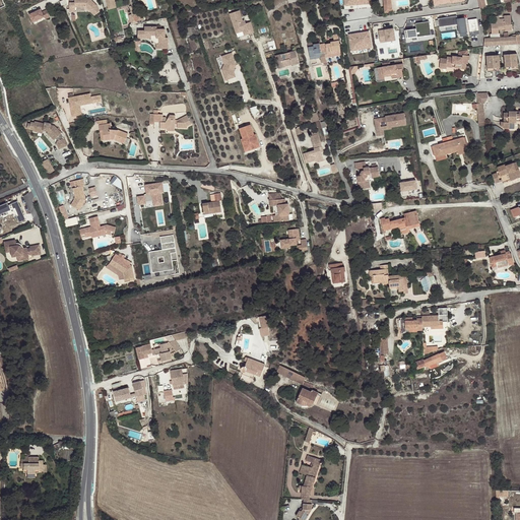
[(74,0),(75,2),(69,3),(69,12),(75,12),(75,7),(85,7),(90,12),(96,5),(91,0),(74,0)]
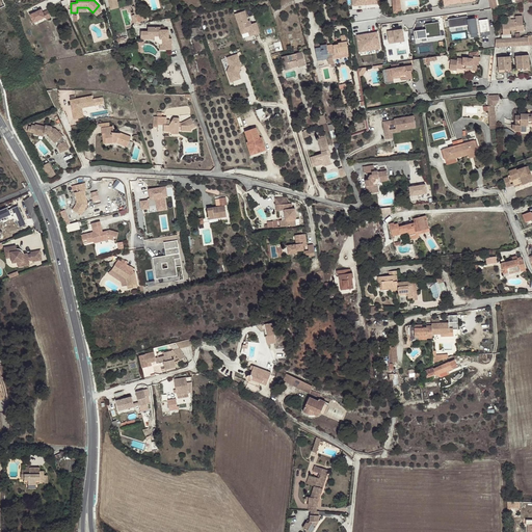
[(494,8),(499,7),(496,0),(489,0),(493,8),(494,8)]
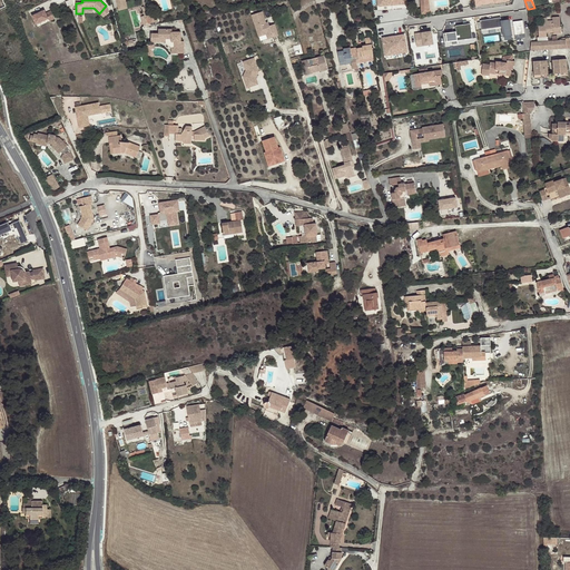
[(45,10),(33,17),(37,25),(49,19),(50,21),(53,20),(49,12),(47,13),(45,10)]
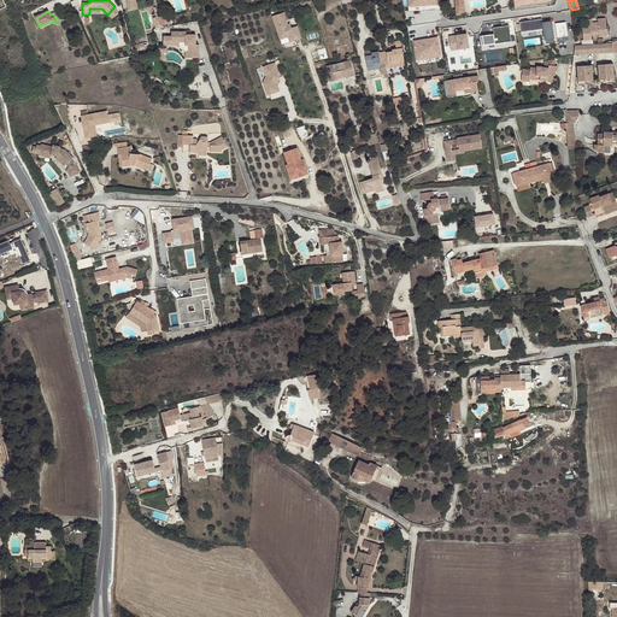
[(285,11),(272,15),(280,40),(287,37),(288,40),(301,37),(297,23),(288,25),(285,11)]
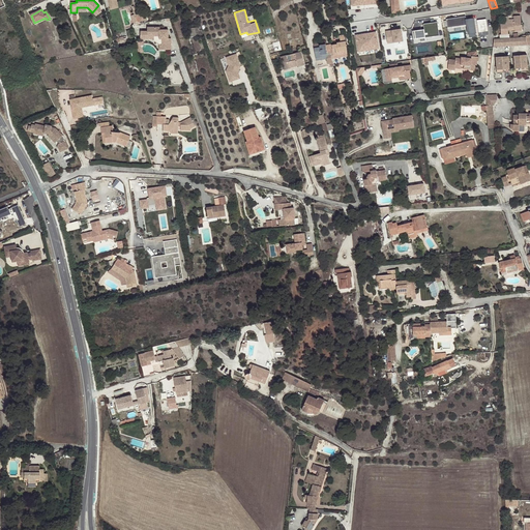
[(503,34),(503,38),(513,37),(512,33),(512,34),(511,30),(518,29),(519,30),(526,30),(526,25),(525,25),(524,15),(517,16),(517,19),(511,20),(511,17),(507,17),(508,24),(504,24),(504,34),(503,34)]
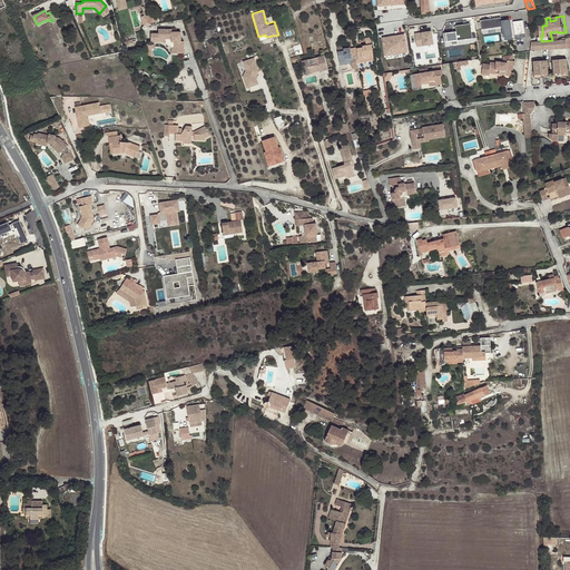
[(509,41),(516,40),(513,26),(511,26),(511,22),(509,21),(504,22),(503,18),(490,20),(491,29),(504,27),(507,29),(509,41)]
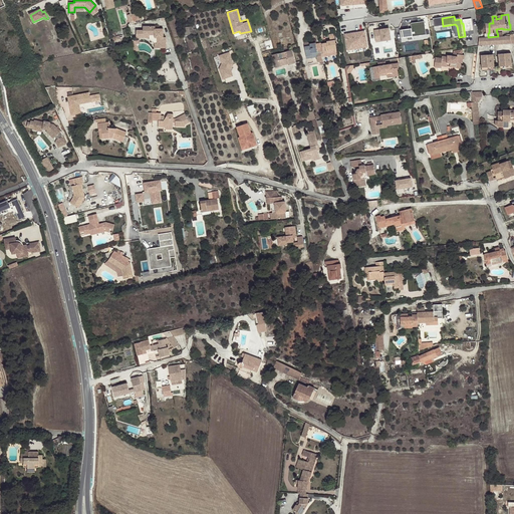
[(468,35),(476,34),(474,19),(465,20),(468,35)]
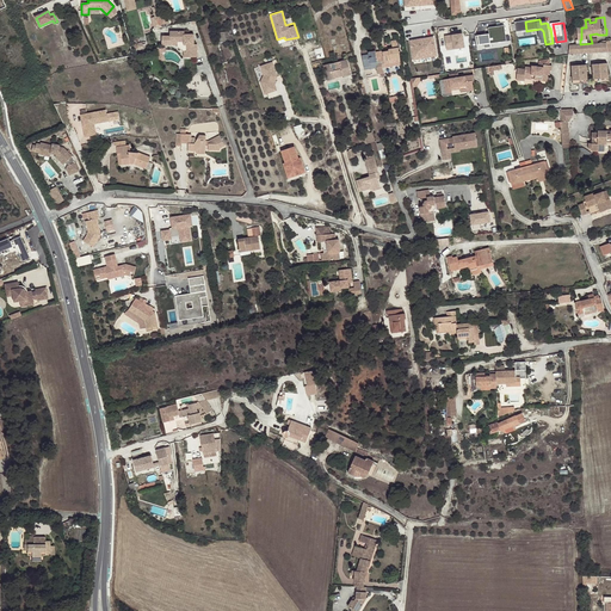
[(507,48),(504,29),(489,29),(491,37),(479,37),(480,50),(507,48)]
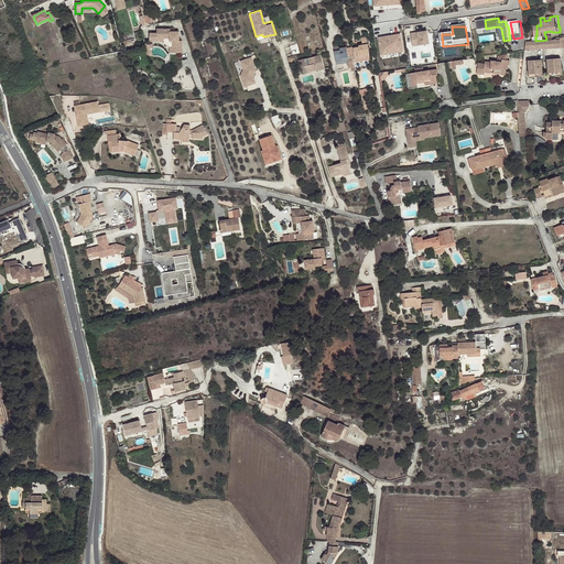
[(175,34),(175,32),(170,32),(171,29),(156,30),(156,33),(150,34),(150,42),(158,41),(158,38),(164,38),(164,39),(171,39),(173,41),(173,53),(182,53),(182,41),(180,41),(180,36),(176,36),(175,34)]
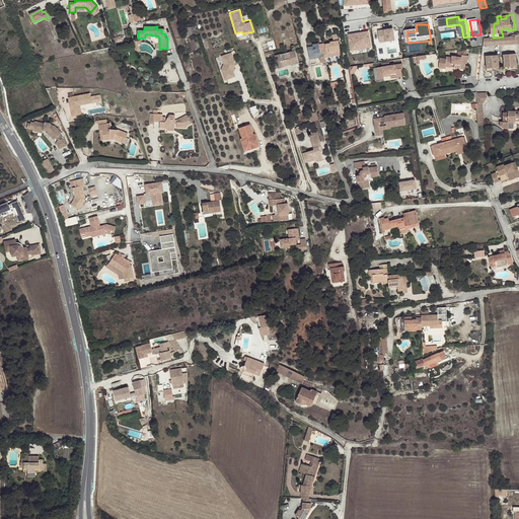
[(394,41),(392,28),(386,29),(387,31),(384,31),(384,30),(377,31),(378,39),(385,39),(385,42),(394,41)]
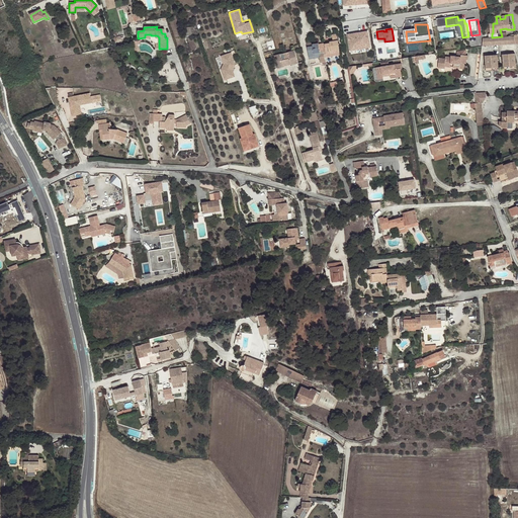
[(368,29),(358,31),(360,46),(371,44),(368,29)]
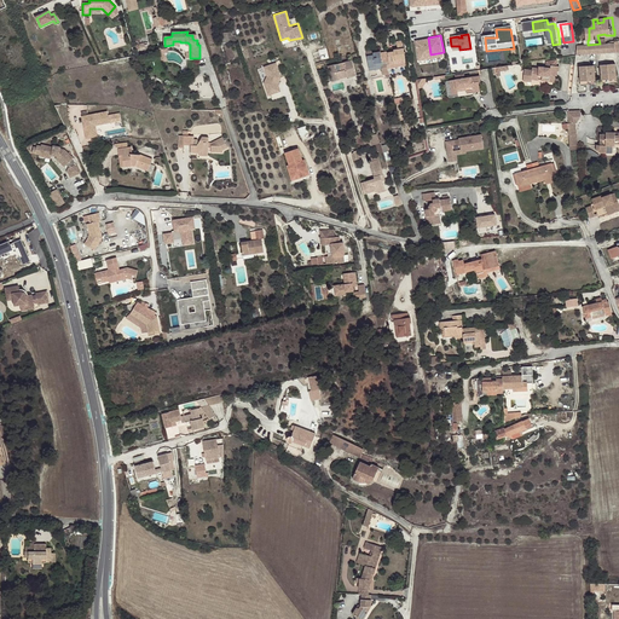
[(428,38),(415,39),(417,56),(431,55),(428,38)]
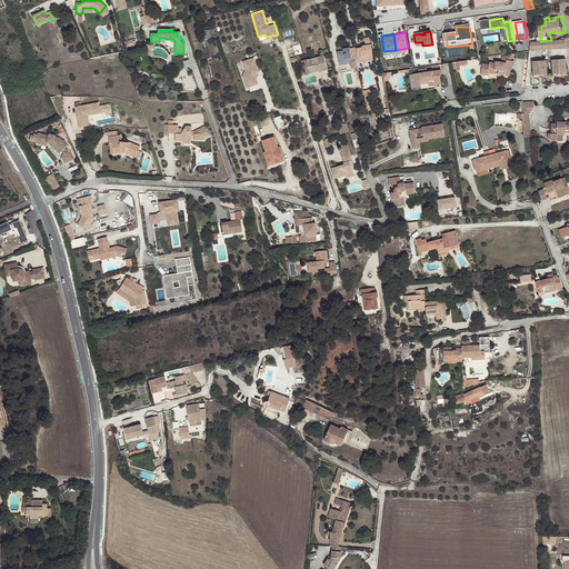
[(171,53),(175,53),(175,41),(172,39),(166,39),(166,38),(159,38),(159,41),(166,41),(166,42),(166,43),(167,43),(167,45),(167,46),(168,46),(168,47),(169,47),(170,47),(170,48),(171,48),(171,53)]
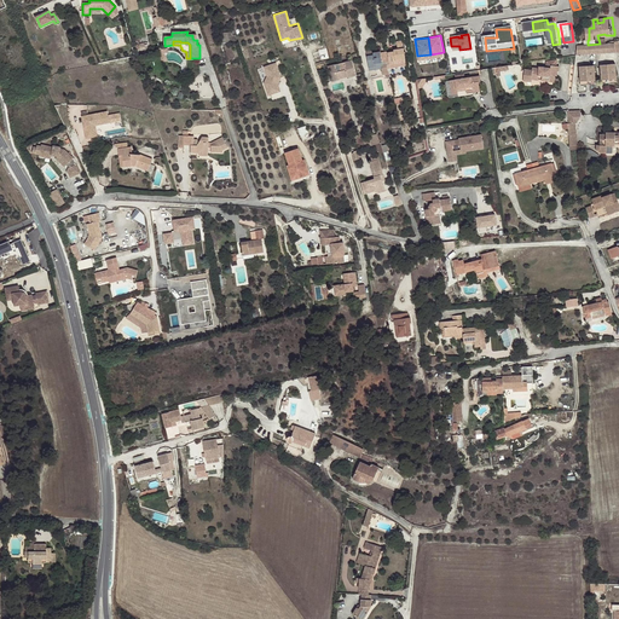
[(617,41),(600,44),(600,53),(618,51),(617,41)]
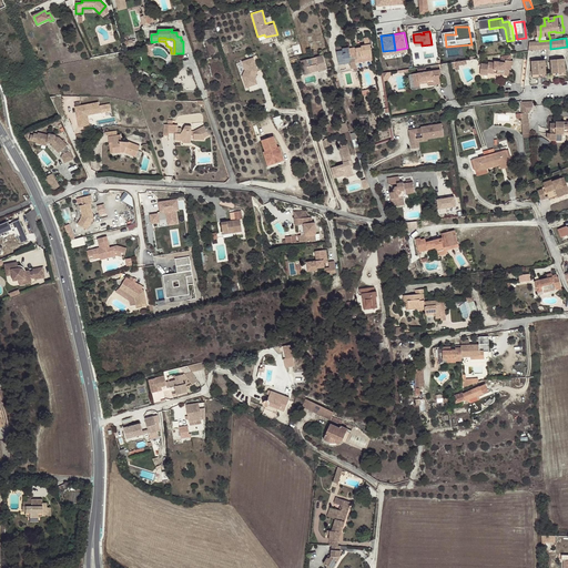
[(356,49),(357,57),(357,59),(366,58),(366,56),(372,54),(371,46),(369,46),(369,39),(365,39),(365,44),(366,47),(362,47),(362,48),(356,49)]
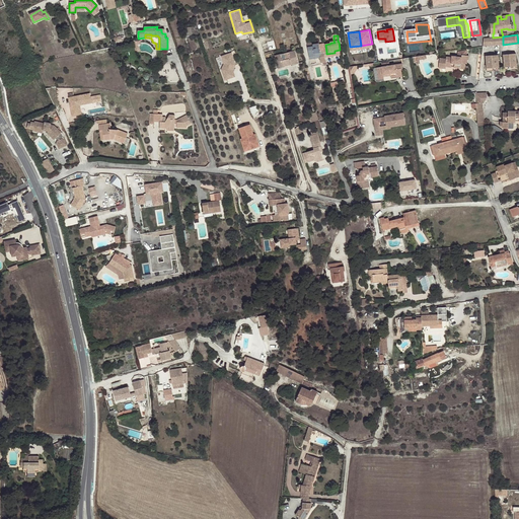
[(493,38),(487,39),(486,47),(503,45),(503,36),(493,38)]
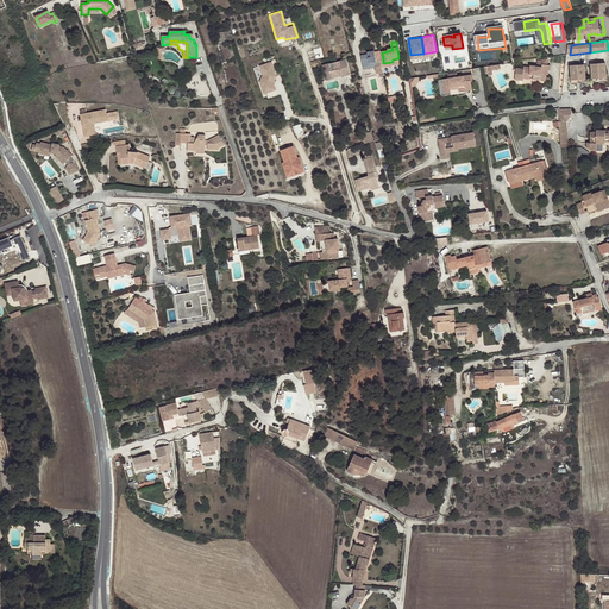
[(362,56),(364,68),(372,66),(371,63),(376,62),(381,61),(380,54),(380,52),(376,52),(375,51),(368,52),(368,55),(362,56)]
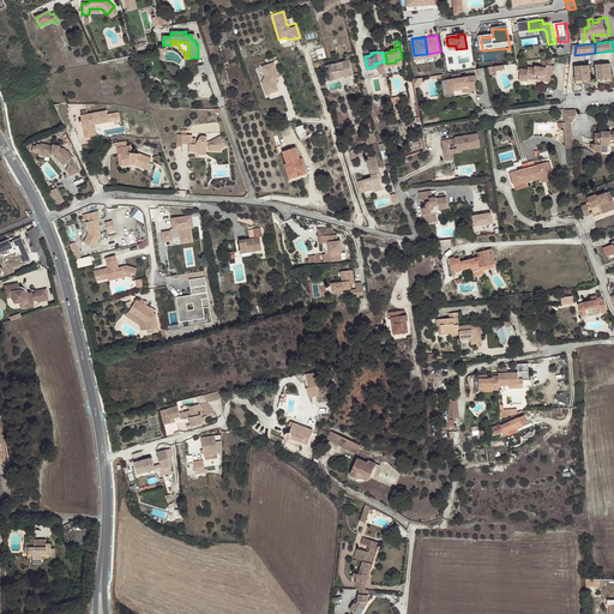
[(326,65),(329,80),(337,78),(336,71),(344,70),(347,77),(353,74),(350,60),(326,65)]
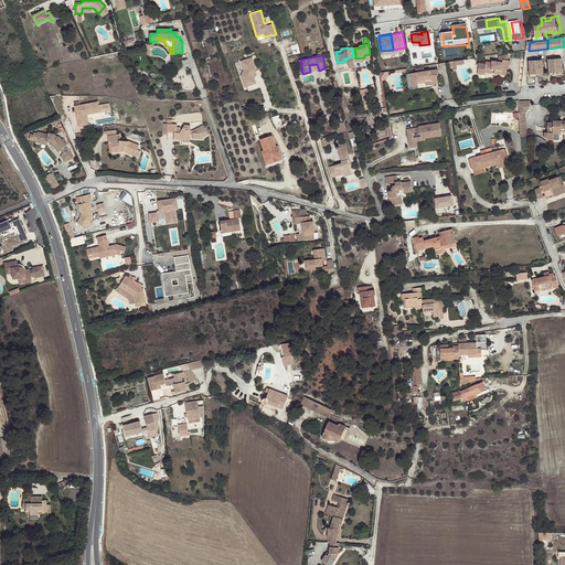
[(551,60),(552,74),(564,72),(564,60),(564,59),(551,60)]
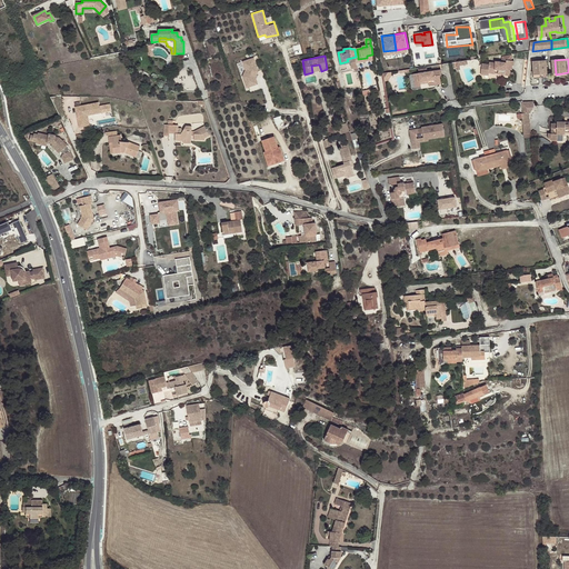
[(261,82),(255,60),(243,62),(247,76),(239,78),(242,90),(255,88),(253,85),(261,82)]
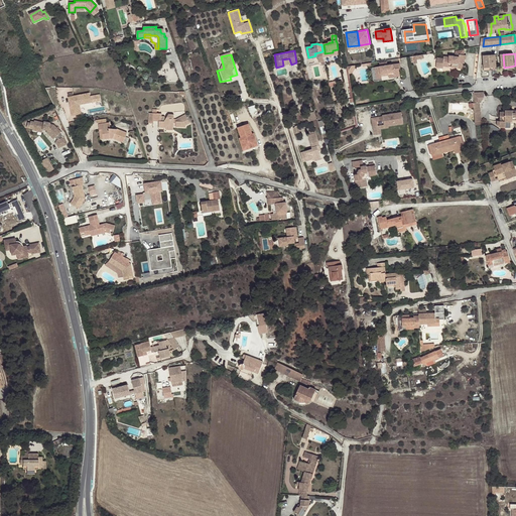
[(486,55),(486,69),(499,68),(498,54),(486,55)]
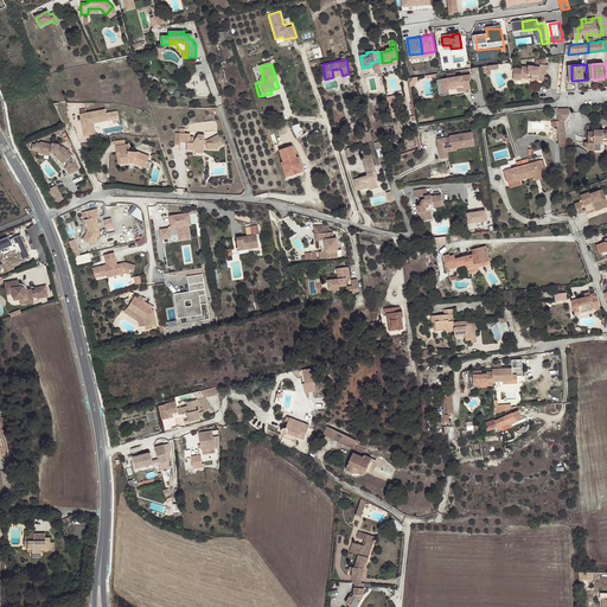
[(542,69),(531,68),(531,70),(524,69),(524,71),(517,70),(516,80),(524,81),(524,78),(531,78),(531,77),(531,75),(535,75),(535,77),(542,78),(541,82),(547,83),(548,77),(549,77),(549,72),(550,72),(551,68),(543,66),(542,69)]
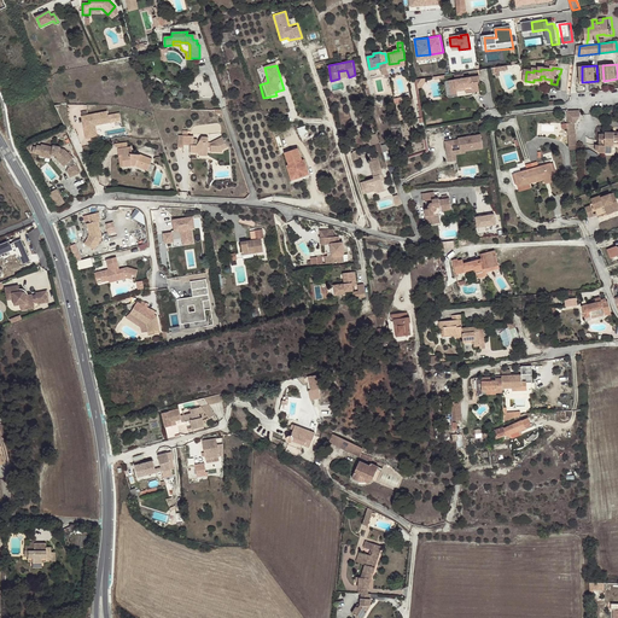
[(472,95),(479,94),(478,85),(481,85),(479,79),(464,81),(464,77),(454,79),(455,82),(456,92),(461,91),(461,89),(465,88),(465,91),(472,89),(472,93),(472,95)]
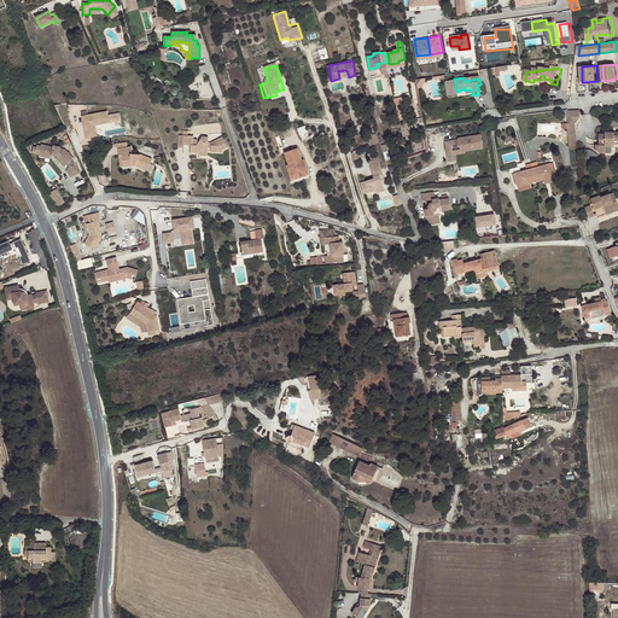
[(455,82),(449,83),(452,98),(458,97),(456,94),(466,93),(466,94),(472,93),(472,89),(465,91),(465,88),(461,89),(461,91),(456,92),(455,82)]
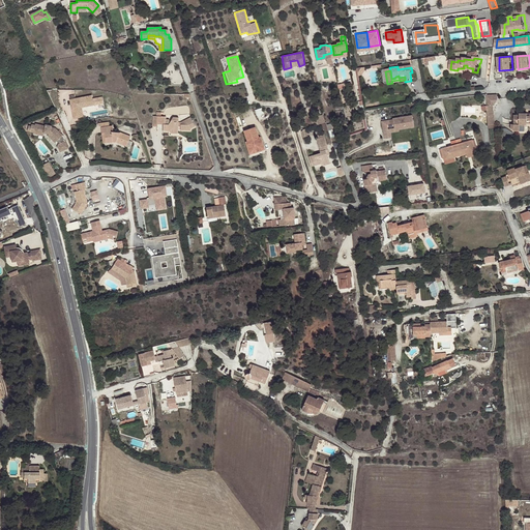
[(70,99),(75,118),(83,116),(81,108),(104,102),(102,97),(93,98),(92,95),(70,99)]
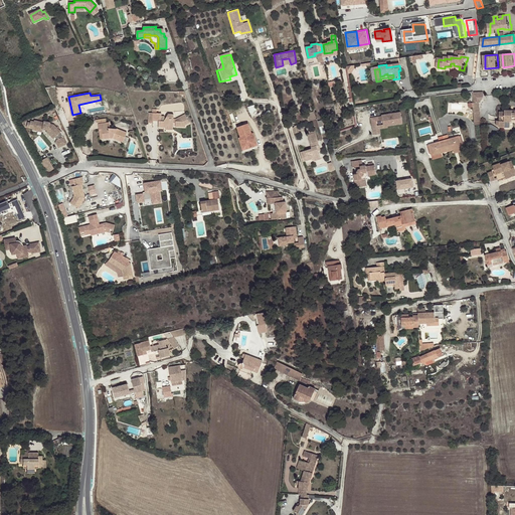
[(485,93),(474,93),(474,103),(480,103),(482,103),(482,100),(483,100),(485,98),(485,96),(485,93)]
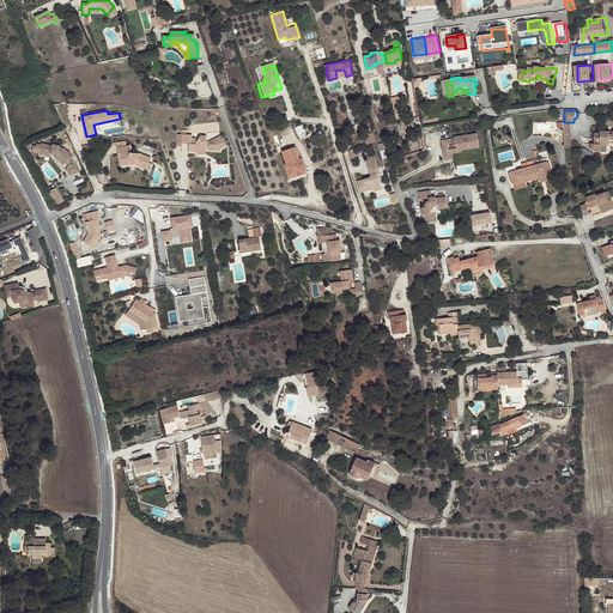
[(299,139),(308,138),(304,123),(296,126),(299,139)]
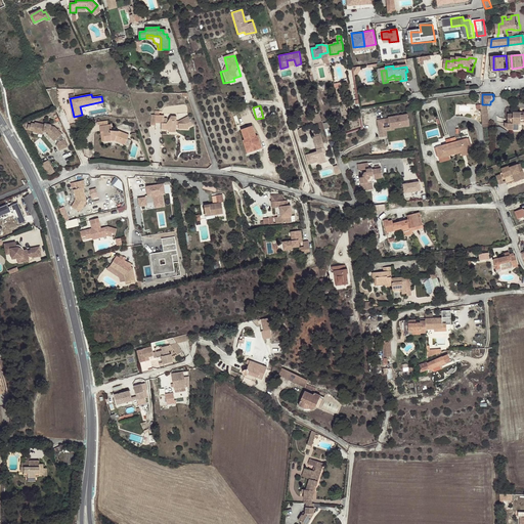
[(390,129),(394,128),(409,126),(407,114),(388,117),(388,119),(377,120),(379,129),(384,128),(383,123),(389,122),(389,127),(390,129)]
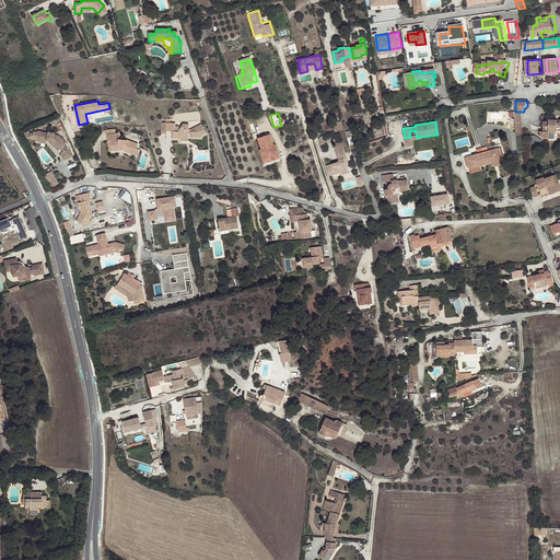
[(559,125),(559,126),(559,121),(549,121),(549,123),(543,123),(543,140),(549,140),(550,133),(558,133),(557,131),(559,131),(559,125)]
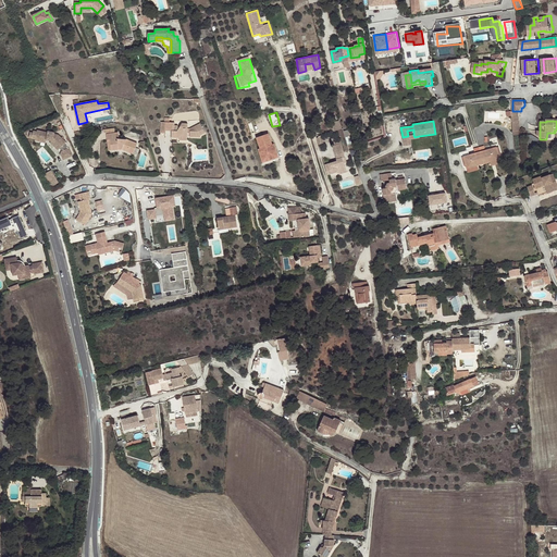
[(170,123),(165,122),(165,131),(172,132),(174,132),(174,126),(175,123),(170,123)]
